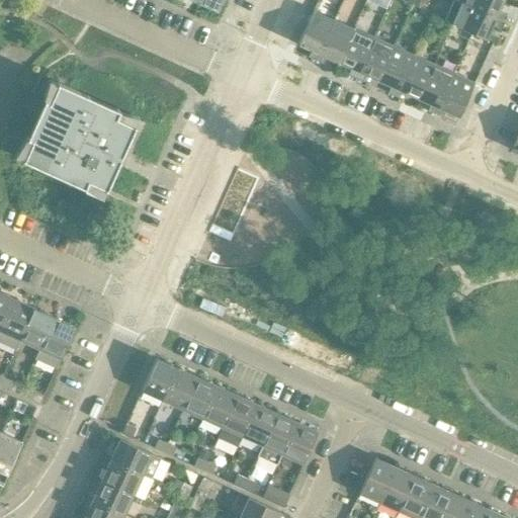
[(217,11),(222,0),(196,0),(195,2),(217,11)]
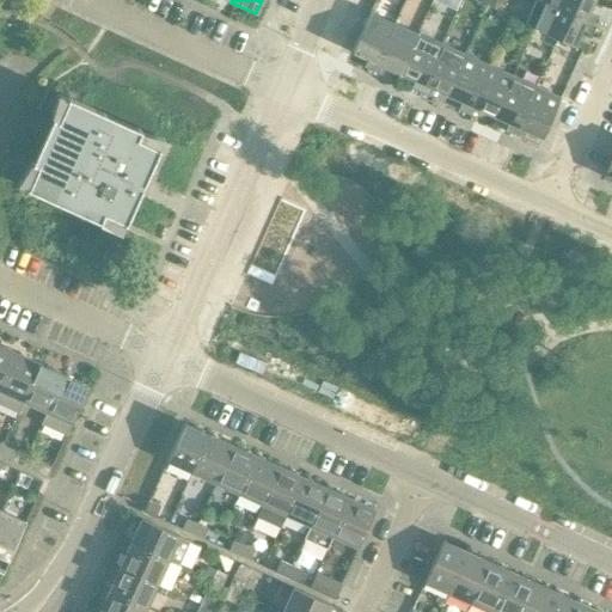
[(487,7),(496,11),(499,5),(490,0),(487,7)]
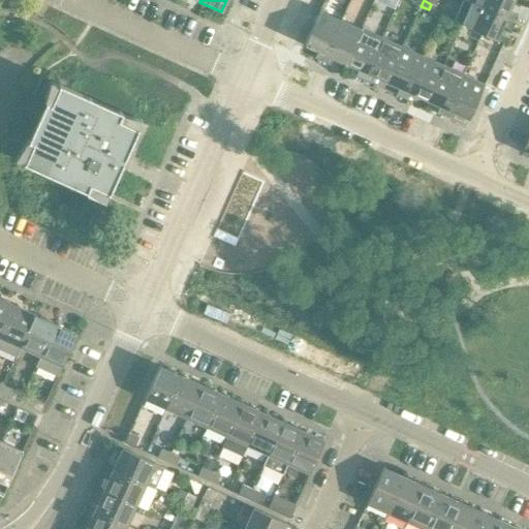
[(502,26),(508,29),(512,22),(470,3),(463,0),(462,0),(454,21),(496,40),(502,26)]
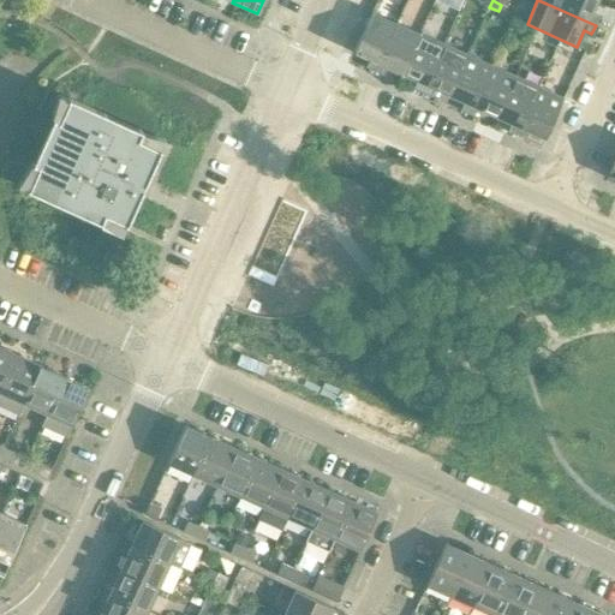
[(591,13),(597,0),(538,0),(547,4),(596,25),(599,17),(591,13)]
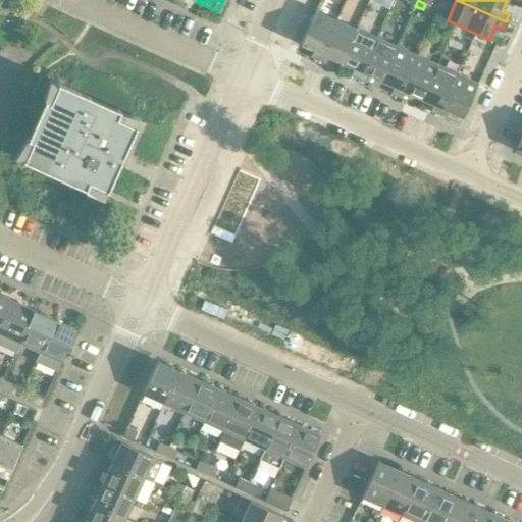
[(310,57),(318,60),(336,19),(315,10),(300,45),(313,51),(310,57)]
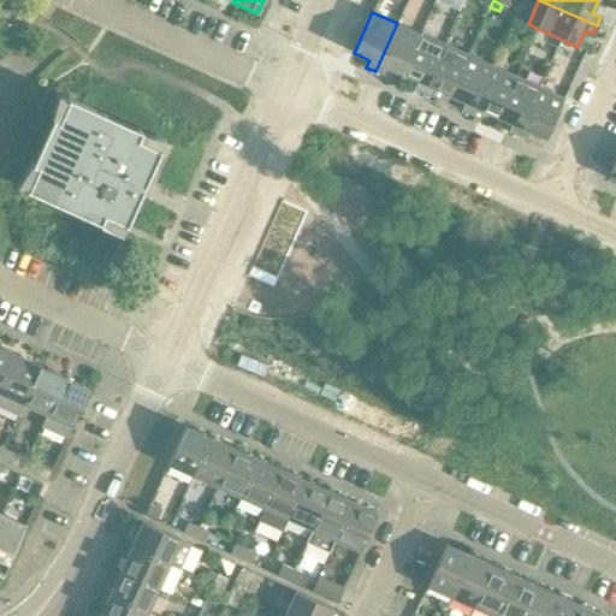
[(388,67),(402,75),(420,34),(397,23),(375,71),(384,76),(388,67)]
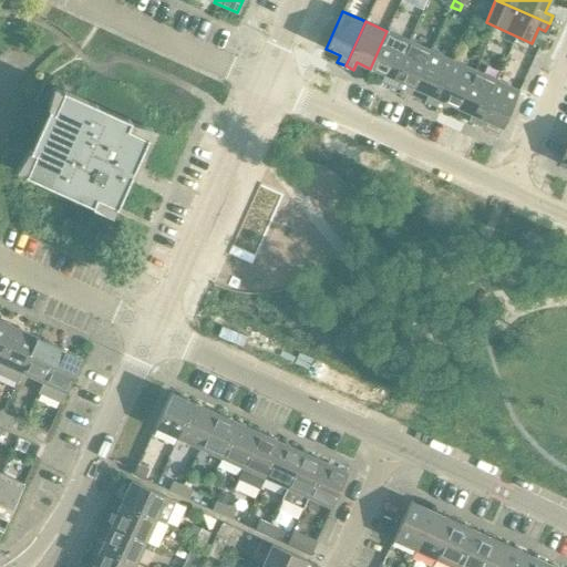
[(409,41),(387,31),(370,69),(384,74),(381,82),(389,85),(409,41)]
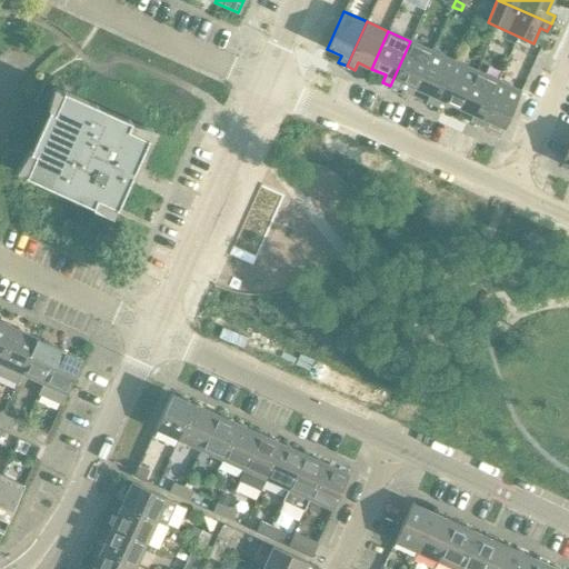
[(416,89),(432,51),(410,41),(390,86),(398,89),(401,82),(416,89)]
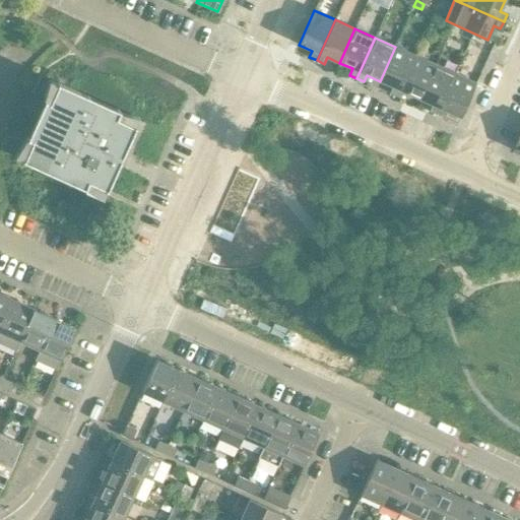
[(389,93),(396,96),(414,56),(395,47),(380,81),(392,86),(389,93)]
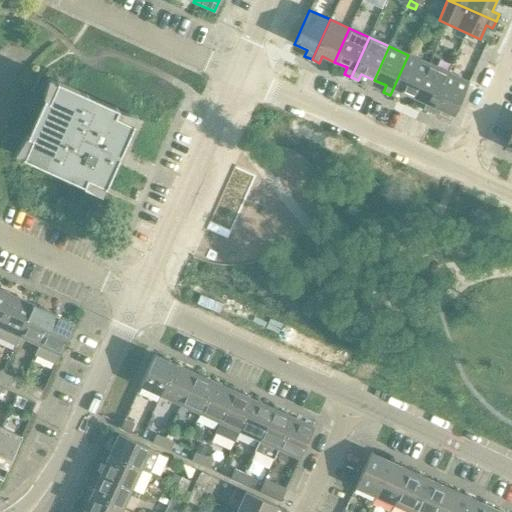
[(428,64),(408,55),(390,95),(398,98),(401,92),(413,97),(428,64)]
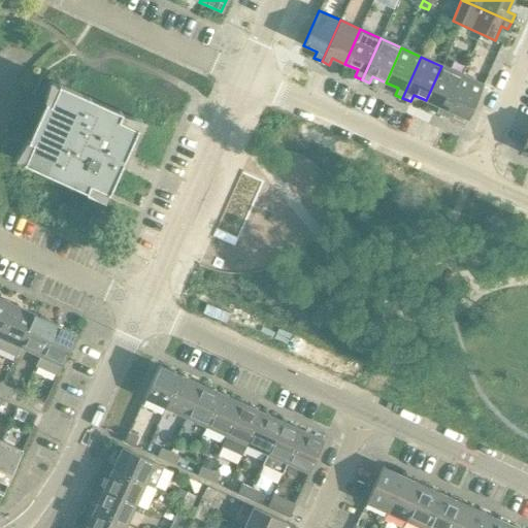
[(462,75),(441,66),(426,100),(439,106),(436,112),(443,117),(462,75)]
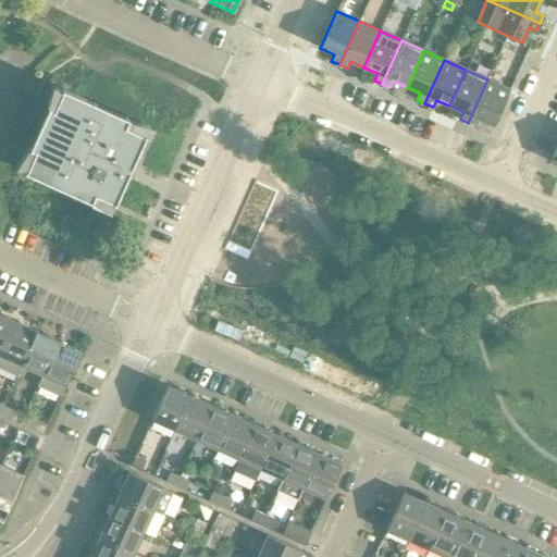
[(493,125),(509,89),(487,79),(468,123),(475,126),(479,119),(493,125)]
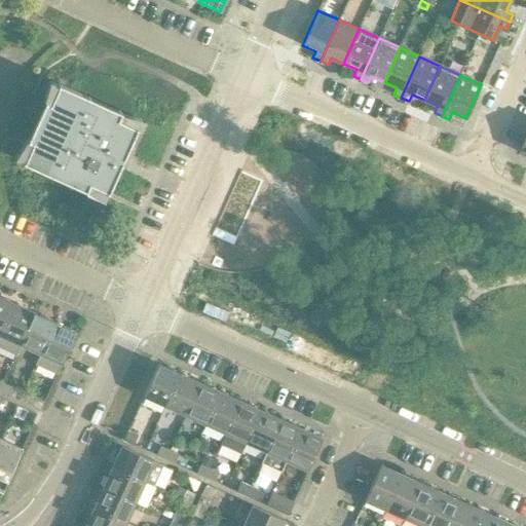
[(85,191),(88,184),(108,192),(137,127),(118,119),(121,112),(58,83),(48,105),(52,107),(36,143),(32,141),(22,162),(85,191)]
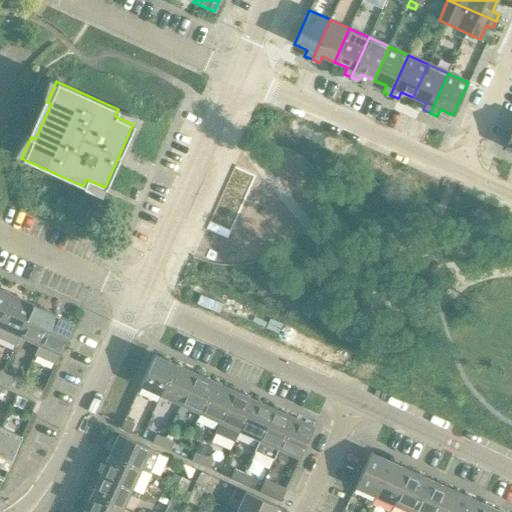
[(0,325),(13,296),(0,289),(0,325)]
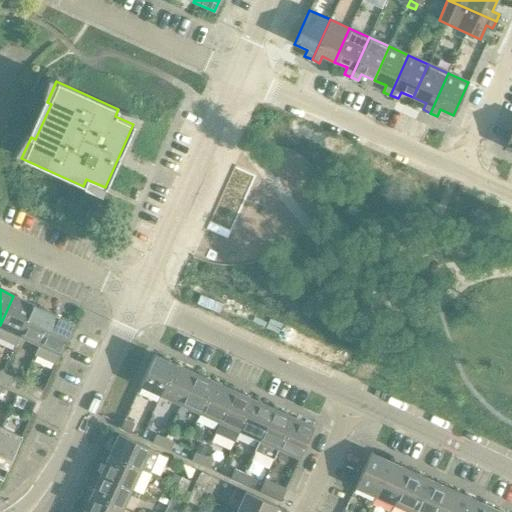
[(19,336),(33,304),(13,296),(0,325),(0,338),(15,345),(19,336)]
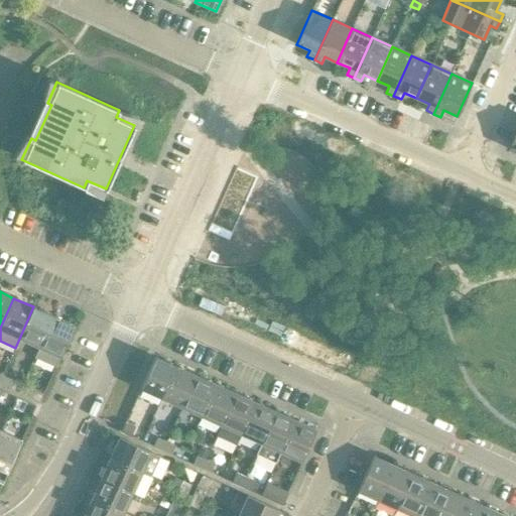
[(53,315),(33,306),(19,339),(38,348),(53,315)]
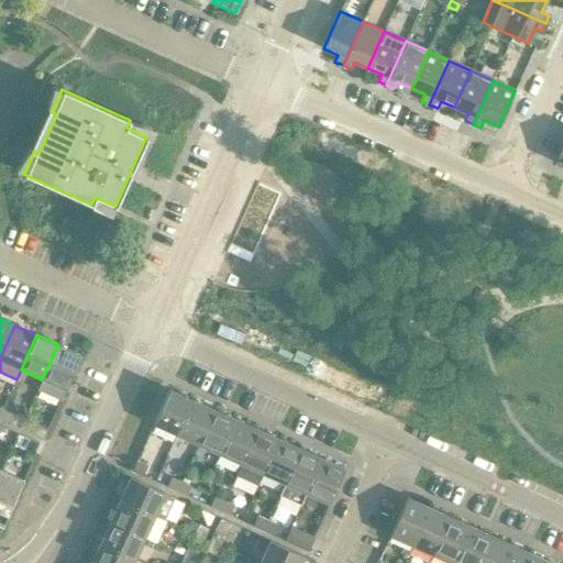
[(58,344),(42,379),(37,390),(61,400),(80,355),(58,344)]
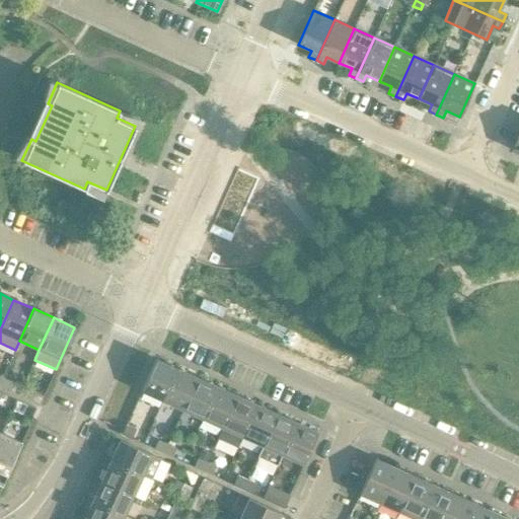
[(156,359),(155,360),(141,391),(162,400),(176,369),(156,359)]
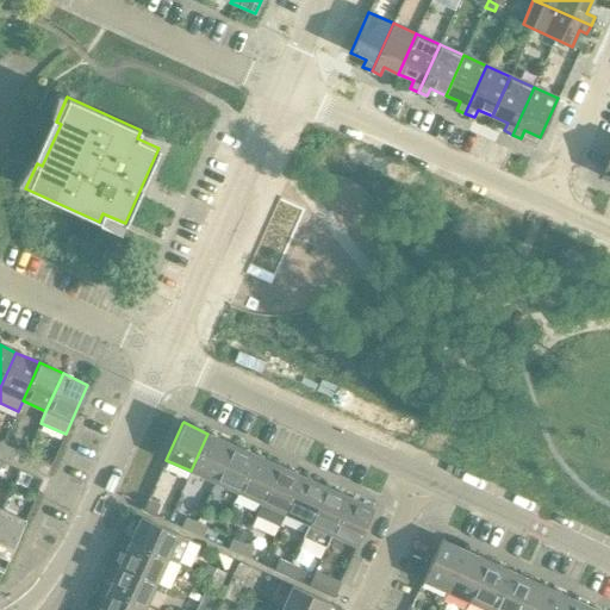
[(231,444),(207,434),(191,471),(215,481),(231,444)]
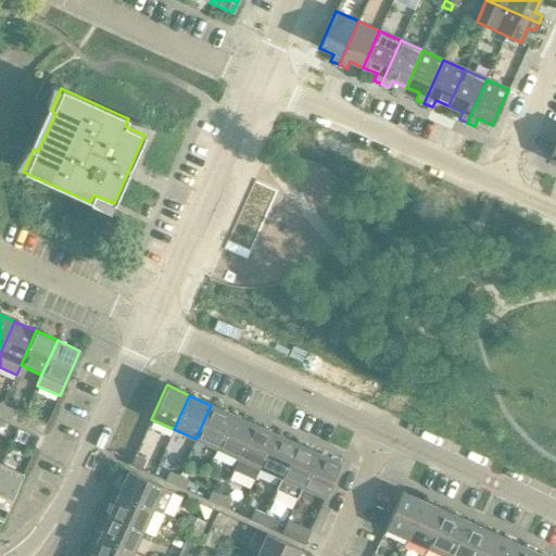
[(0,409),(0,414),(11,419),(15,411),(2,404),(0,409)]
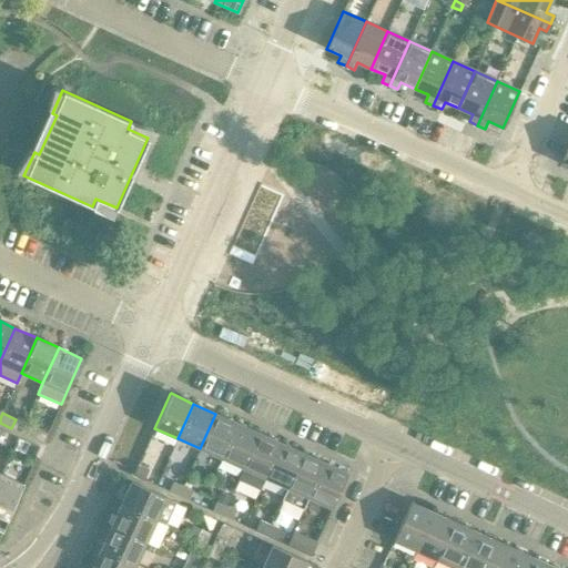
[(237,424),(215,414),(200,448),(222,458),(237,424)]
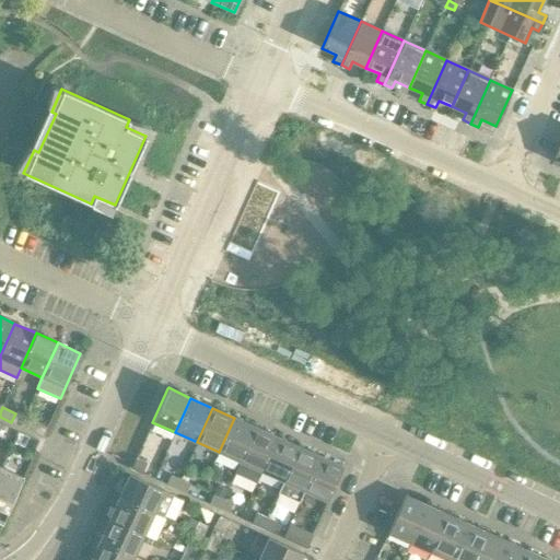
[(255,428),(234,418),(219,452),(240,462),(255,428)]
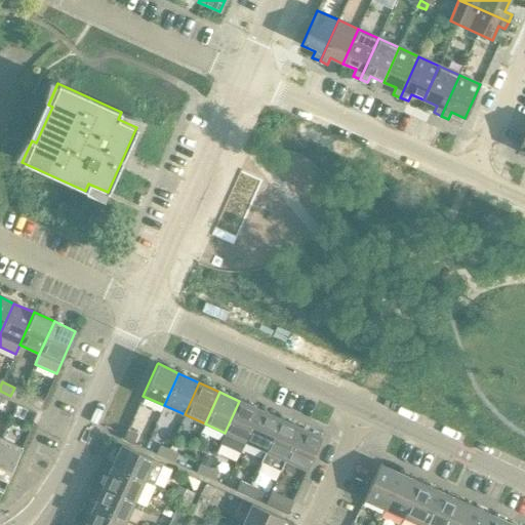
[(32,395),(28,403),(40,408),(44,400),(32,395)]
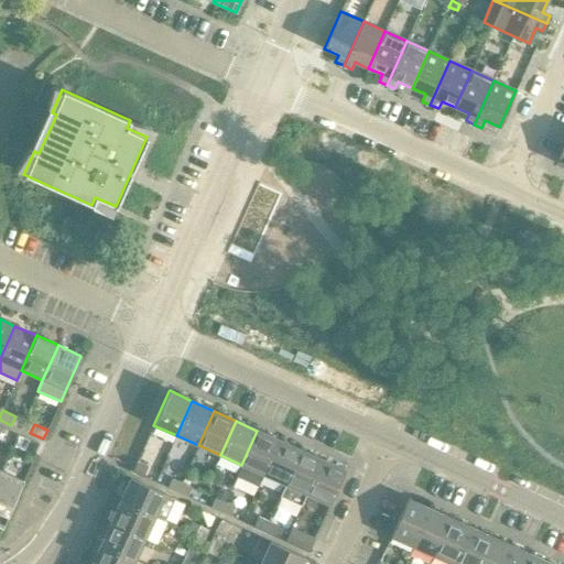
[(258,487),(263,475),(279,440),(257,431),(241,465),(236,477),(258,487)]
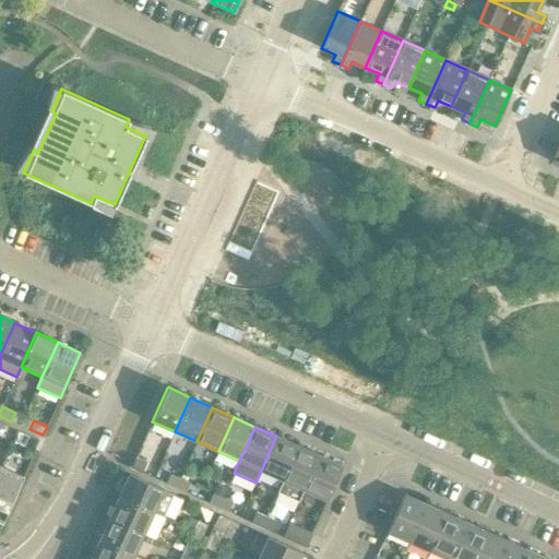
[(298,445),(276,436),(261,471),(282,480),(298,445)]
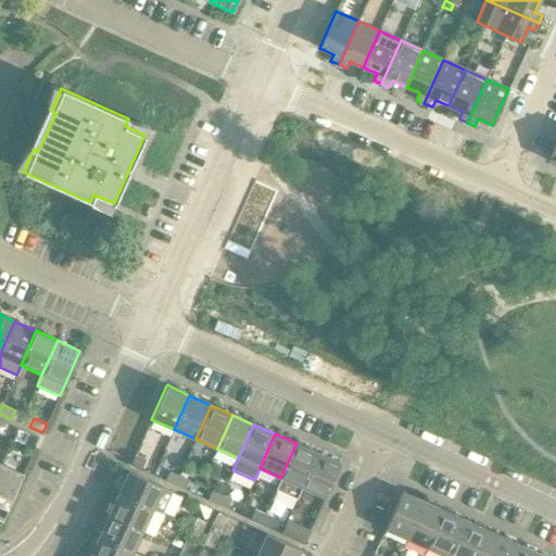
[(276,489),(297,498),(302,487),(302,488),(317,453),(297,443),(280,478),(276,489)]
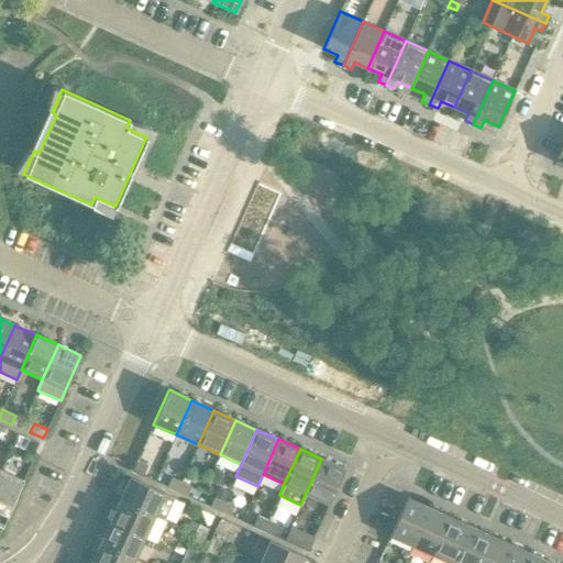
[(306,494),(329,504),(344,470),(321,459),(306,494)]
